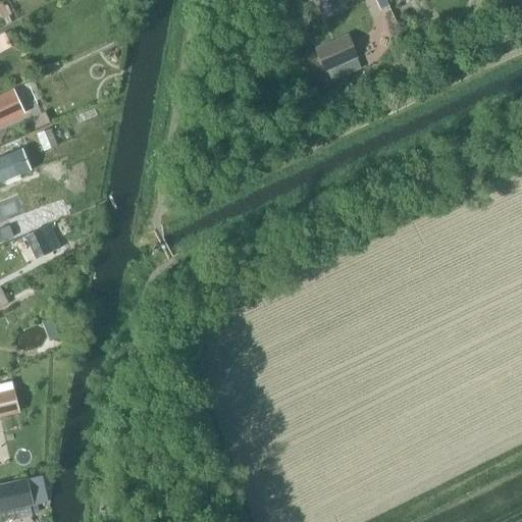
[(0,4),(0,11),(3,19),(9,16),(3,3),(0,4)]
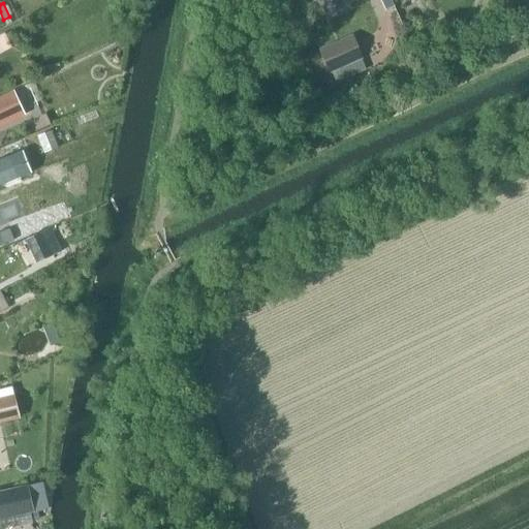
[(0,56),(16,49),(8,33),(0,36),(0,56)]
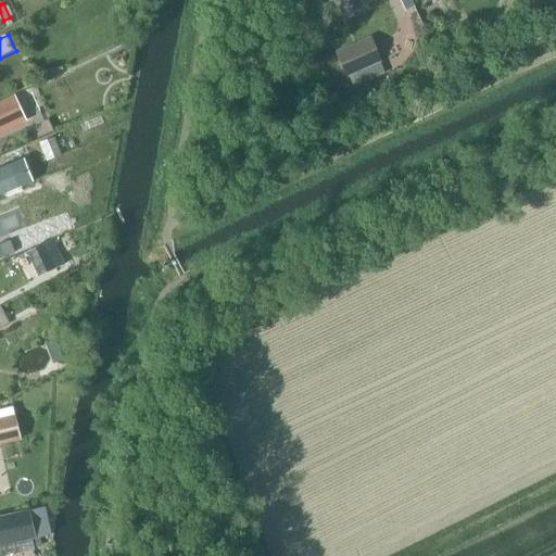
[(382,61),(370,35),(335,51),(346,77),(382,61)]
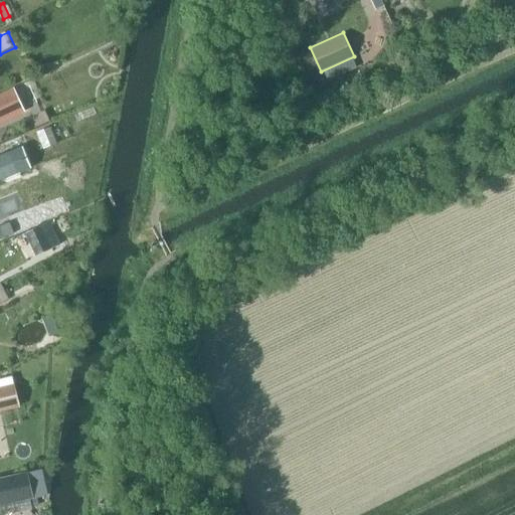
[(37,100),(30,84),(15,91),(13,88),(0,94),(0,124),(25,112),(23,108),(37,100)]
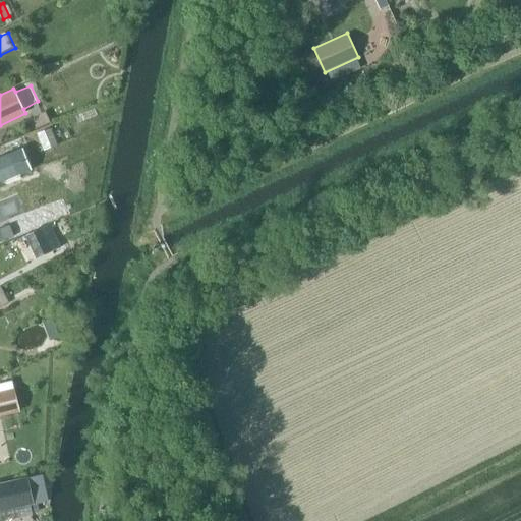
[(0,159),(0,183),(32,171),(23,151),(0,159)]
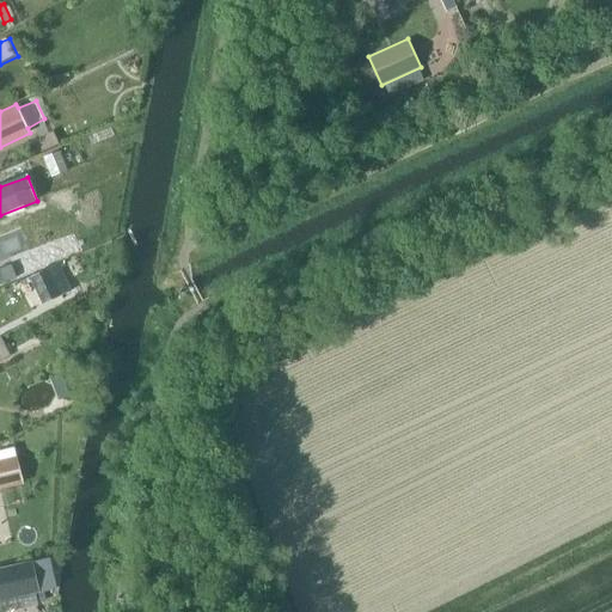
[(65,276),(59,263),(30,277),(44,305),(61,297),(54,281),(65,276)]
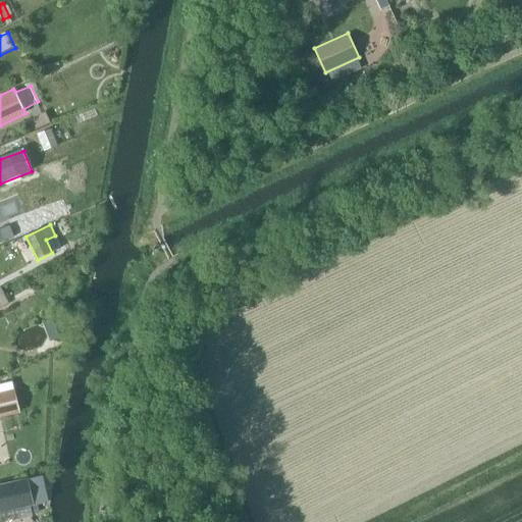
[(0,393),(0,417),(20,413),(15,389),(0,393)]
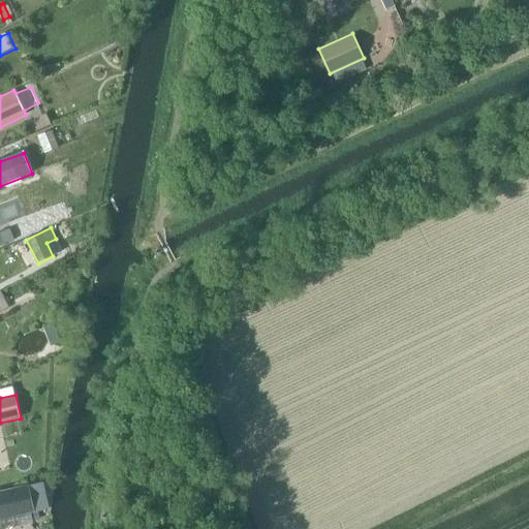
[(29,486),(0,492),(0,520),(31,515),(35,514),(35,512),(50,509),(43,483),(29,487),(29,486)]
